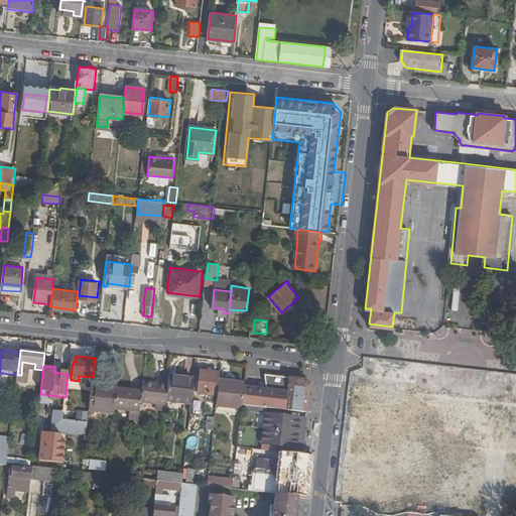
[(307,413),(310,384),(307,380),(293,379),(293,369),(285,368),(283,386),(288,387),(287,393),(244,388),(242,405),(264,408),(273,409),(306,413),(307,413)]
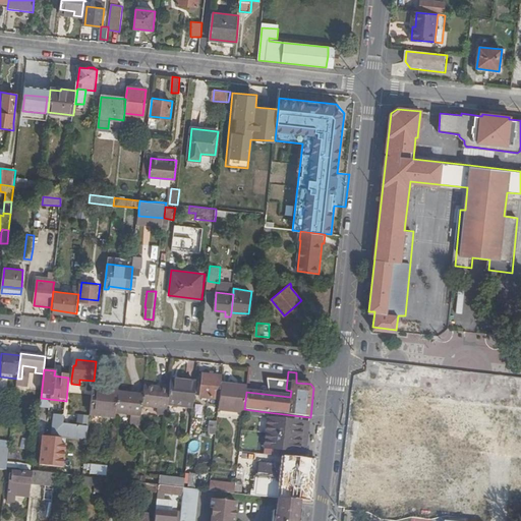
[(223,384),(223,377),(204,374),(200,396),(221,399),(223,384)]
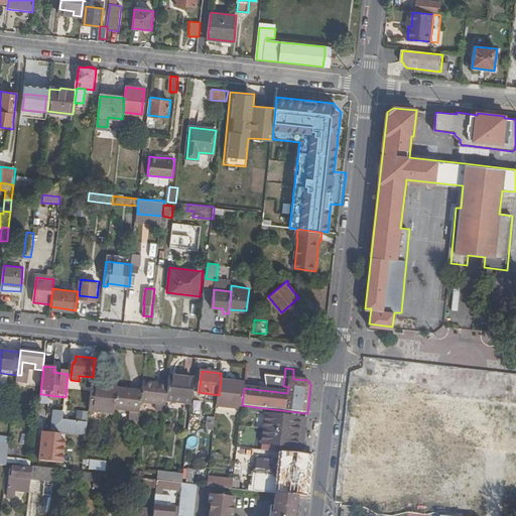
[(169,376),(168,384),(167,398),(191,401),(195,378),(169,376)]
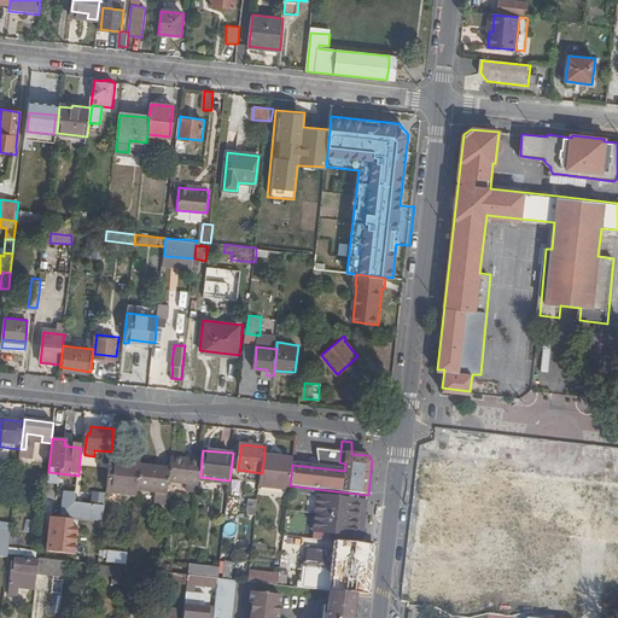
[(290,489),(290,485),(292,465),(292,458),(264,455),(262,473),(260,487),(290,489)]
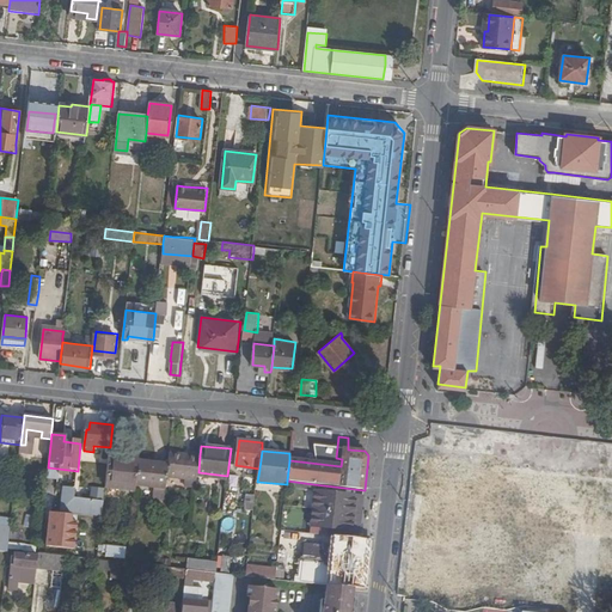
[(200,456),(170,452),(169,464),(167,477),(197,481),(199,472),(200,456)]
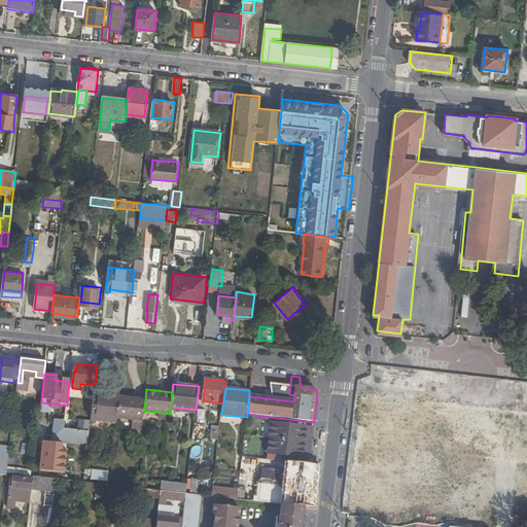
[(91,419),(116,421),(116,418),(119,396),(119,393),(94,390),(91,419)]
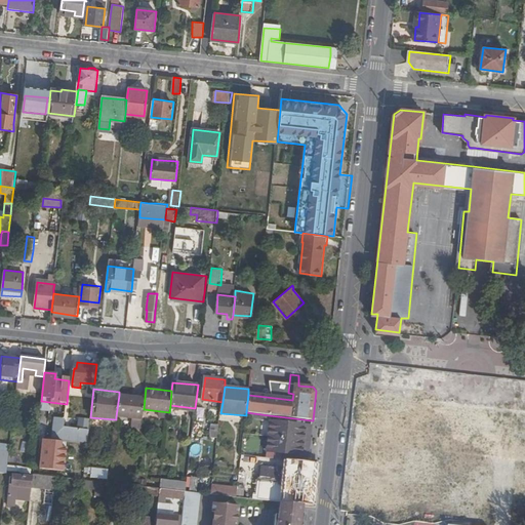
[(116,416),(142,420),(144,409),(145,398),(119,395),(116,416)]
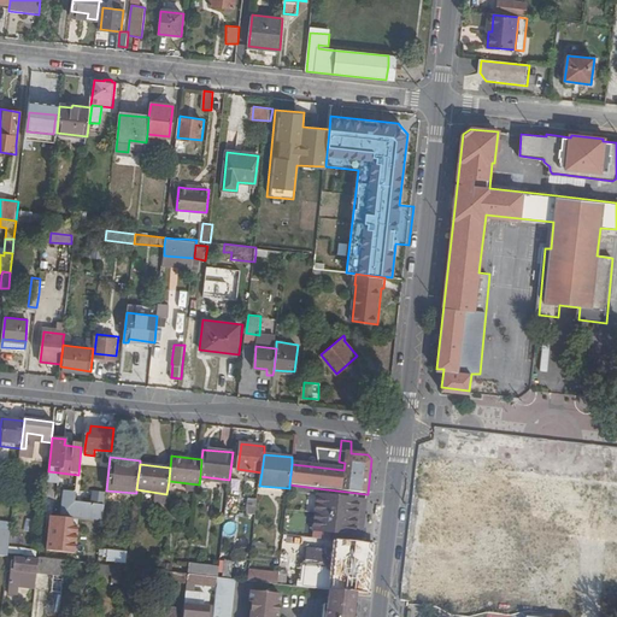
[(325,497),(327,489),(316,488),(311,530),(322,532),(325,497)]
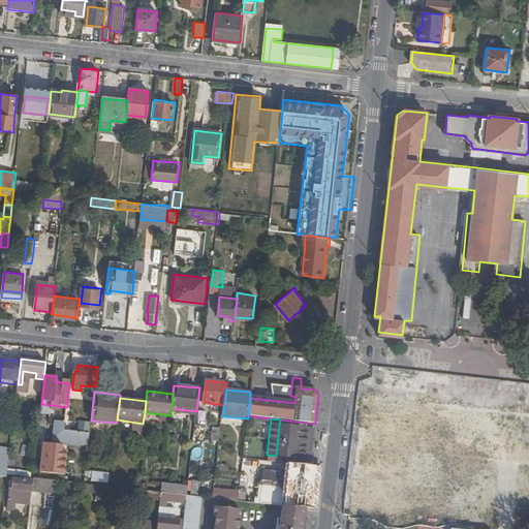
[(64,422),(55,421),(53,442),(87,446),(88,435),(62,432),(64,422)]
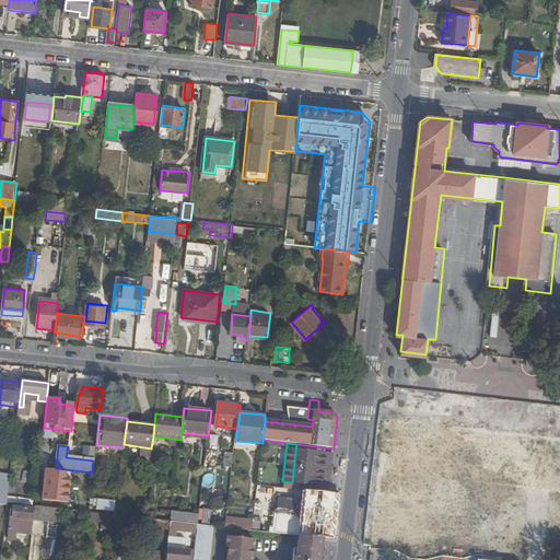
[(94,446),(79,446),(78,455),(94,456),(94,446)]
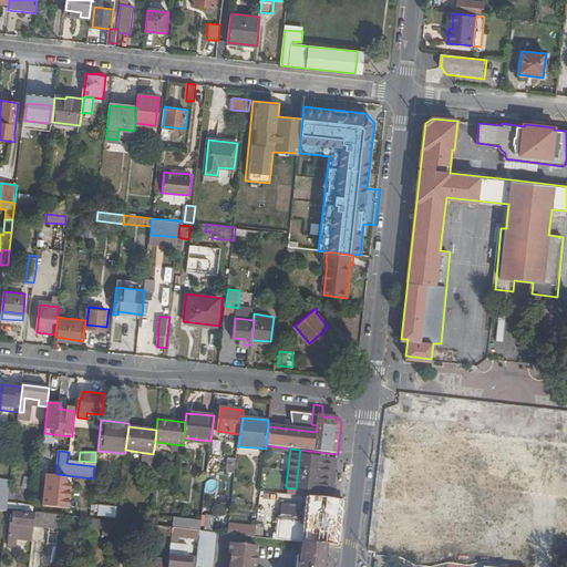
[(300,490),(332,493),(337,461),(299,456),(296,488),(300,490)]
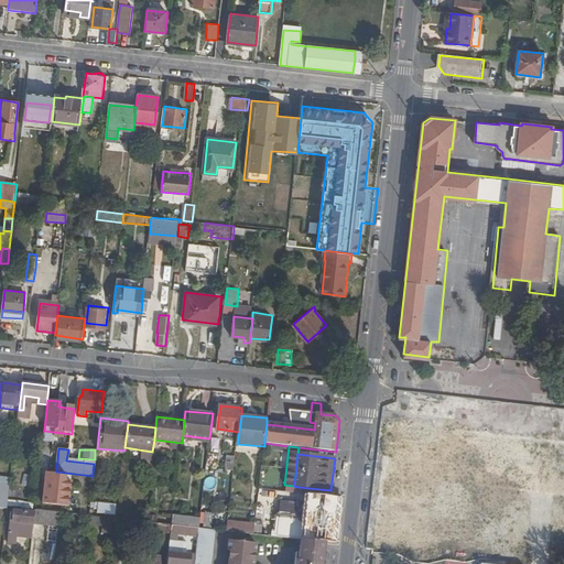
[(43,472),(41,503),(67,505),(68,473),(43,472)]
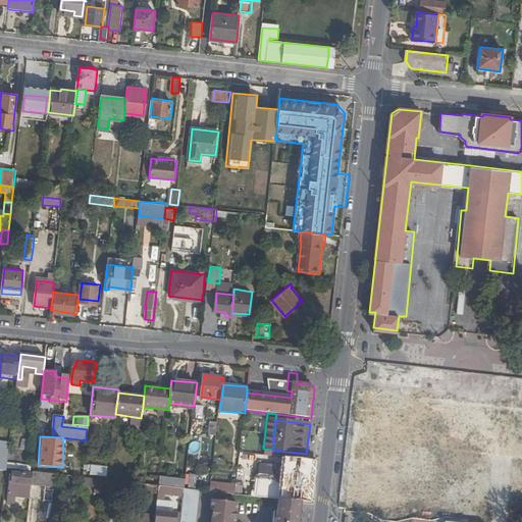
[(0,467),(5,468),(8,440),(0,439),(0,467)]
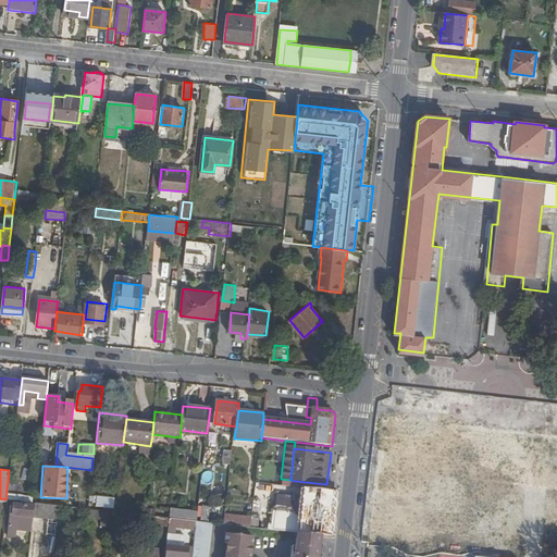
[(337,491),(300,487),(297,510),(272,508),(270,528),(299,531),(322,533),(332,534),(337,491)]
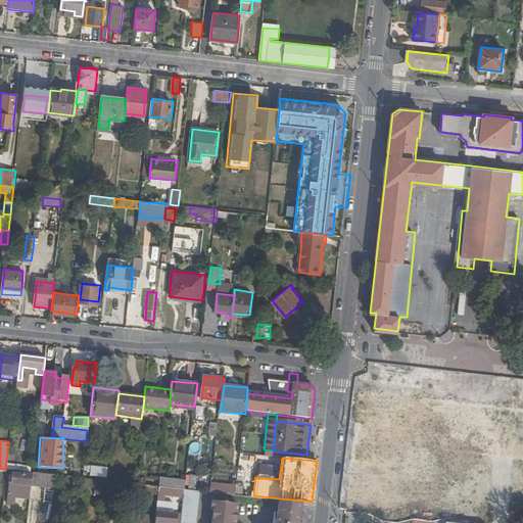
[(107,468),(88,465),(87,474),(106,476),(107,468)]
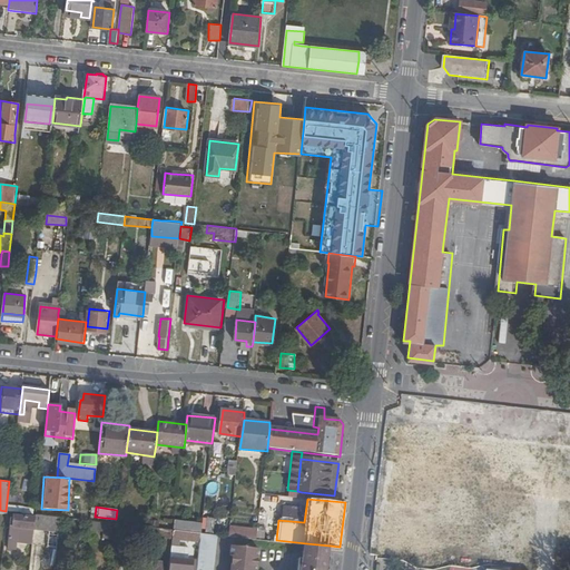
[(33,531),(59,533),(61,518),(35,514),(35,520),(33,531)]
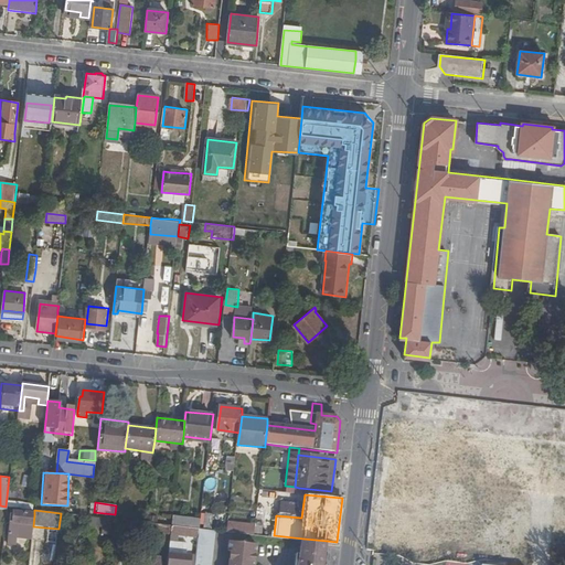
[(8,541),(31,543),(32,534),(33,526),(34,515),(12,513),(11,516),(10,516),(8,541)]
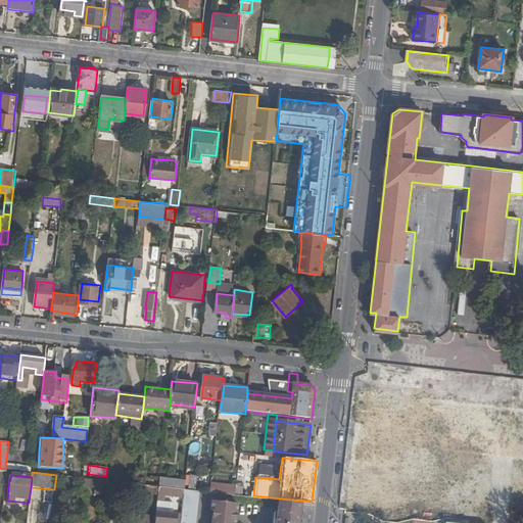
[(101,494),(103,480),(84,478),(83,482),(83,486),(96,487),(95,493),(101,494)]
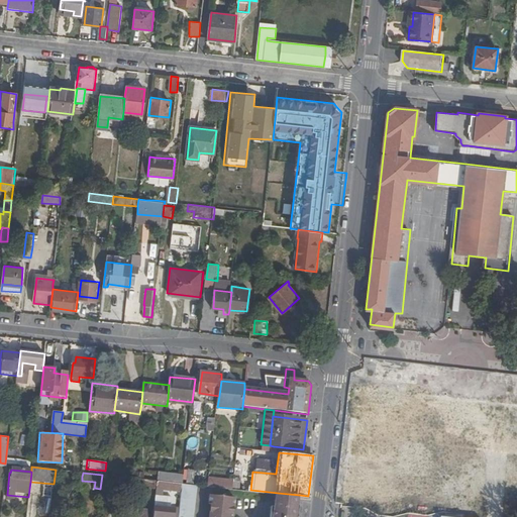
[(132,478),(132,485),(157,489),(158,481),(132,478)]
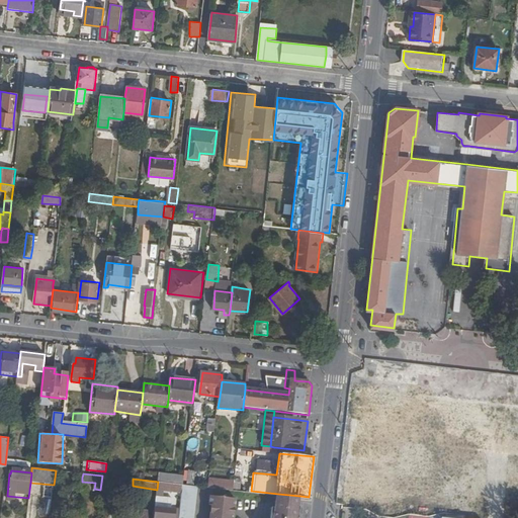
[(220,488),(221,480),(209,479),(208,487),(220,488)]
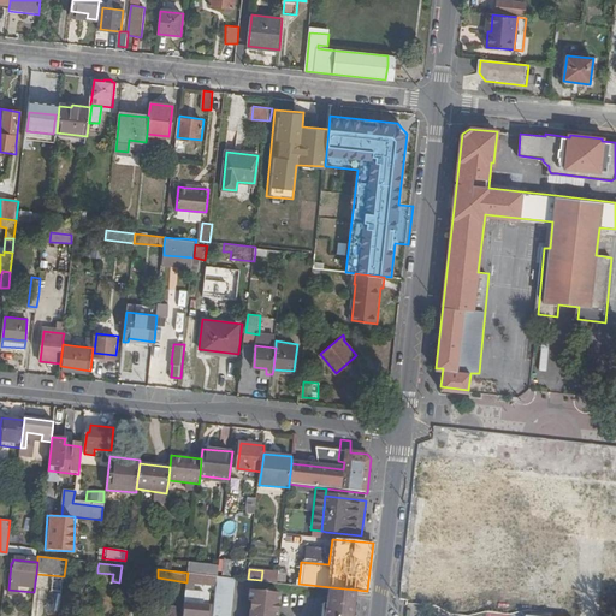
[(279,582),(280,572),(262,570),(261,580),(279,582)]
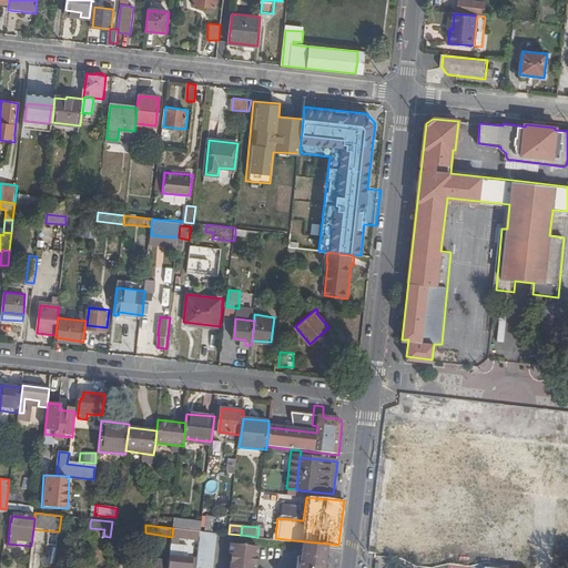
[(201,530),(173,528),(172,537),(201,540),(201,530)]
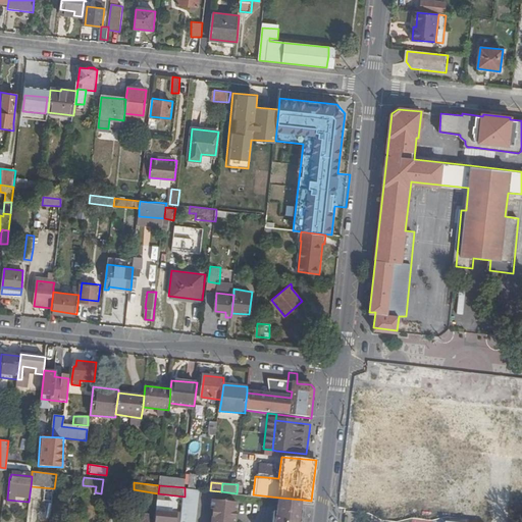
[(197,521),(201,489),(191,488),(185,487),(185,497),(180,521),(197,521)]
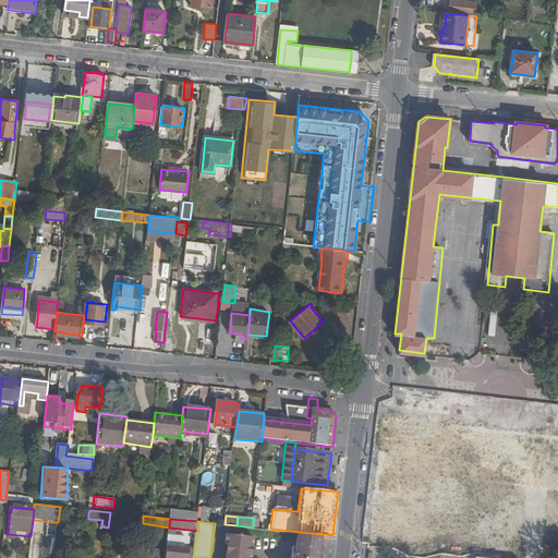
[(319,557),(323,534),(300,532),(296,557),(319,557)]
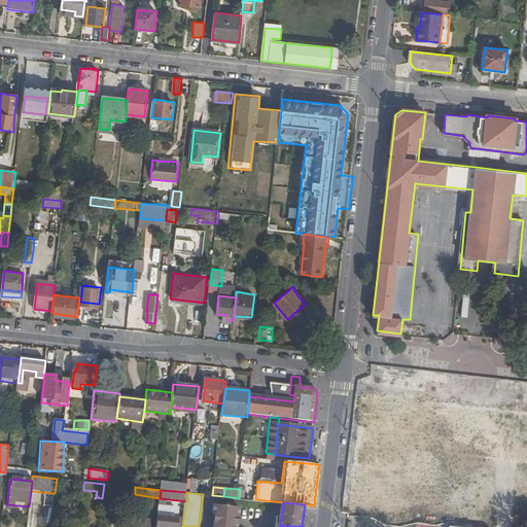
[(238,526),(241,507),(215,504),(214,515),(216,515),(220,515),(219,523),(215,523),(214,526),(238,526)]
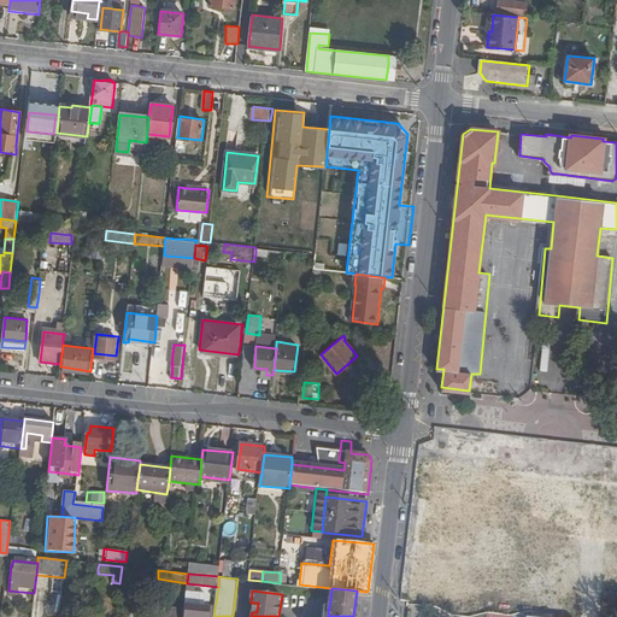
[(184,605),(203,607),(204,594),(186,592),(184,605)]
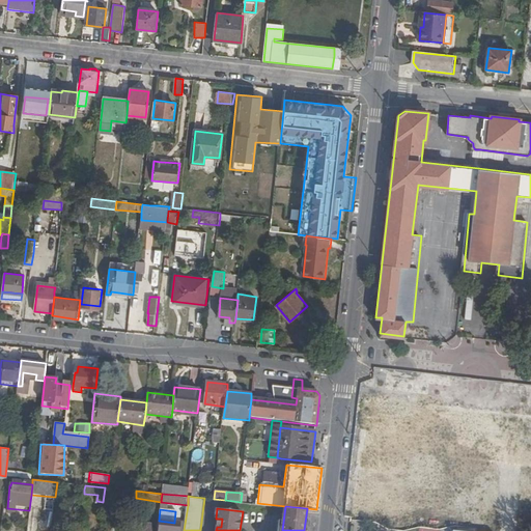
[(159,521),(157,530),(177,530),(178,523),(174,523),(159,521)]
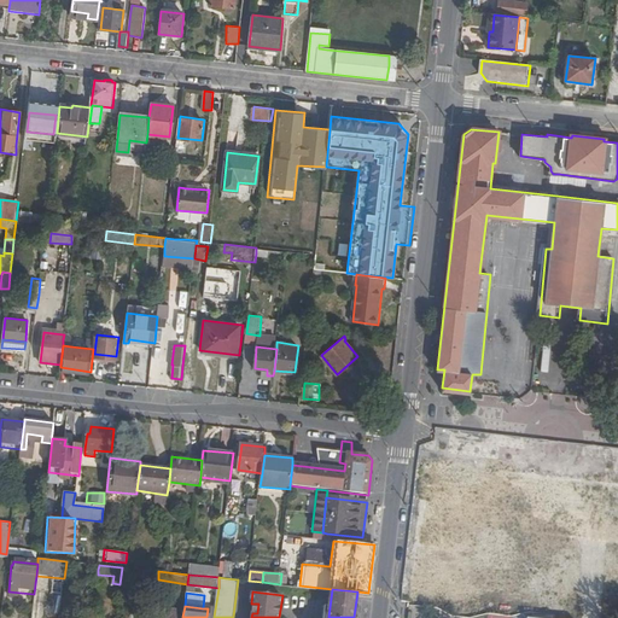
[(174,617),(176,610),(157,607),(155,617),(174,617)]
